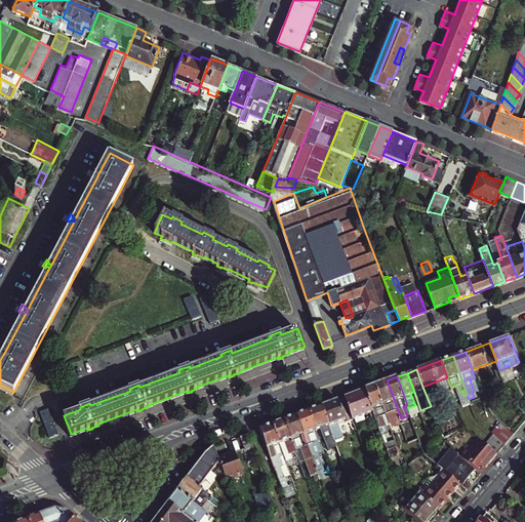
[(391,423),(401,418),(387,380),(376,385),(391,423)]
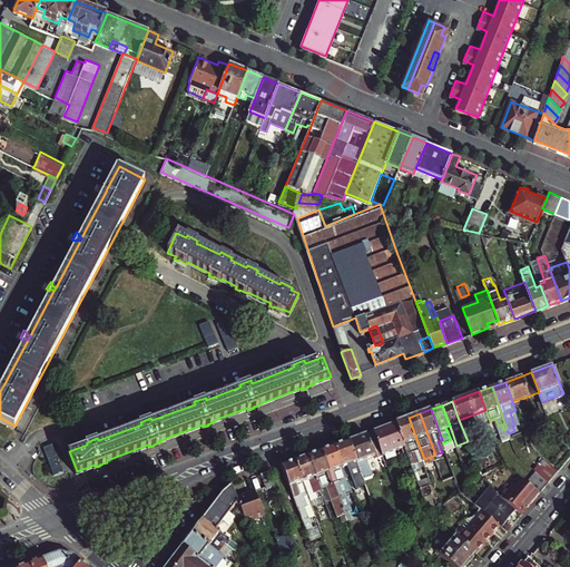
[(409,418),(396,422),(408,452),(412,463),(424,459),(409,418)]
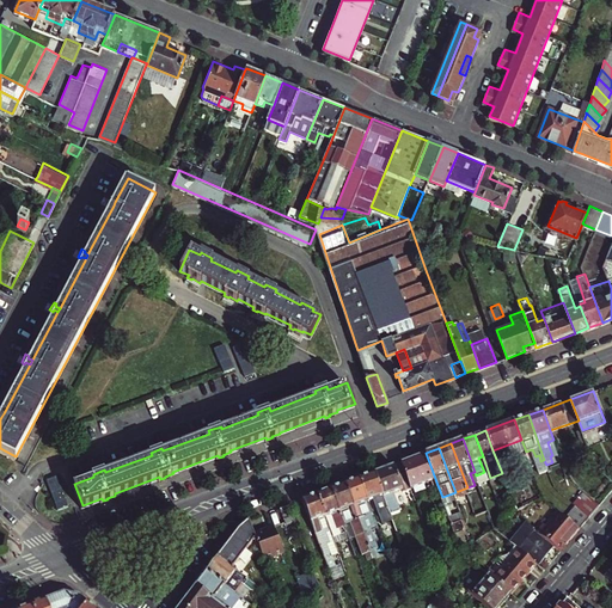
[(438,485),(426,453),(402,461),(411,484),(412,487),(433,479),(435,486),(438,485)]
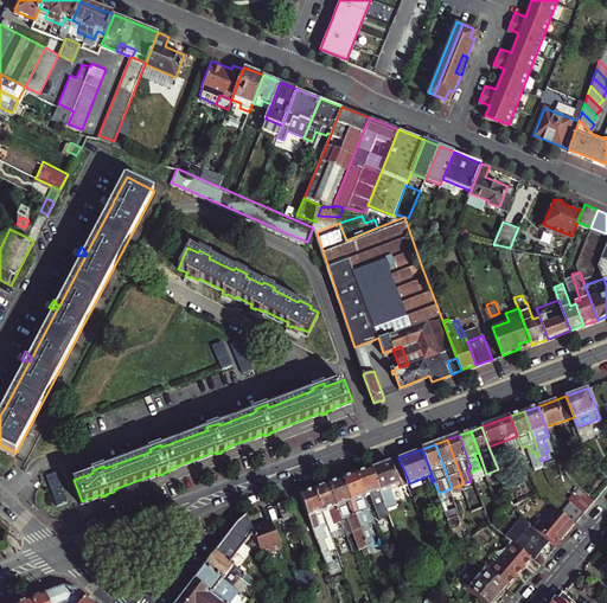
[(401,482),(408,480),(398,457),(372,467),(384,500),(390,499),(385,486),(400,481),(401,482)]
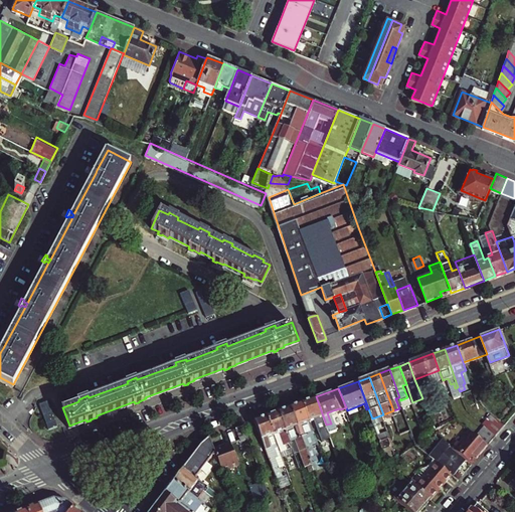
[(326,424),(316,396),(303,401),(310,420),(315,418),(321,435),(326,434),(326,436),(324,437),(329,449),(335,447),(326,424)]
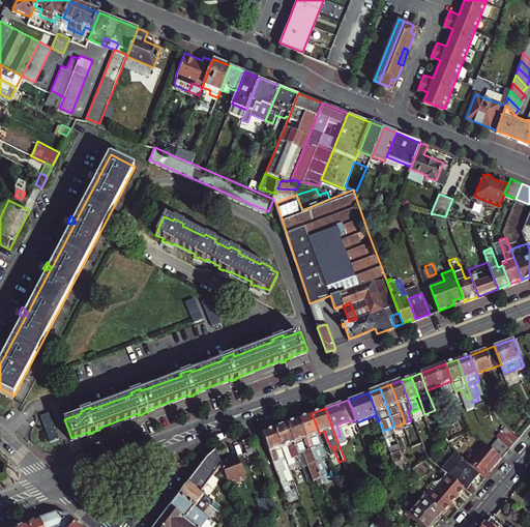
[(312,413),(299,418),(320,472),(324,482),(327,481),(325,474),(328,473),(318,446),(323,444),(319,433),(312,413)]
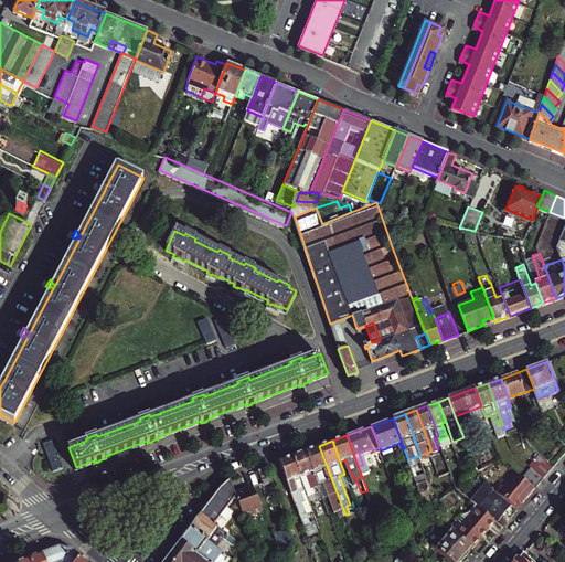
[(341,504),(319,446),(306,451),(318,483),(323,481),(336,511),(338,510),(340,517),(345,515),(341,504)]
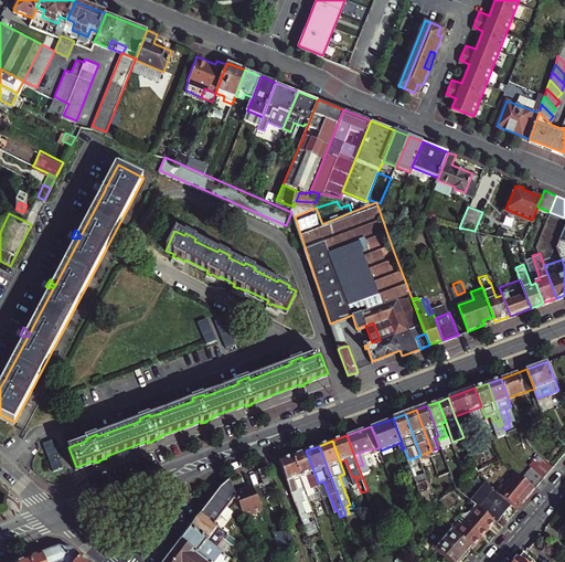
[(318,483),(306,451),(294,455),(300,474),(306,489),(308,494),(316,490),(318,496),(322,494),(318,483)]
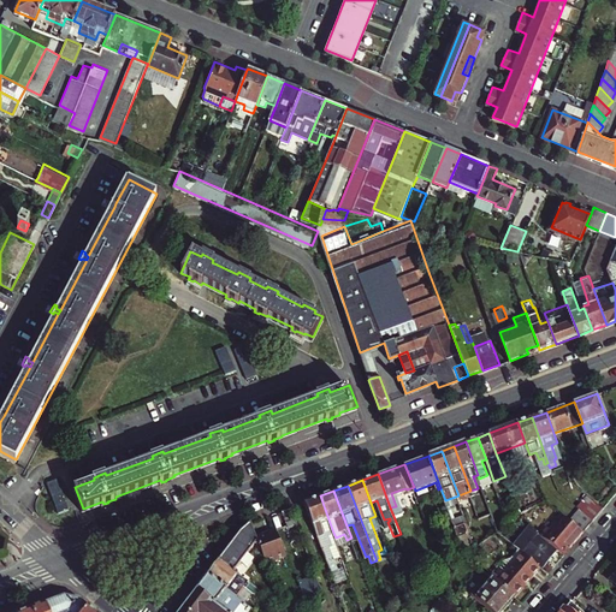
[(603,506),(587,493),(582,499),(598,512),(603,506)]
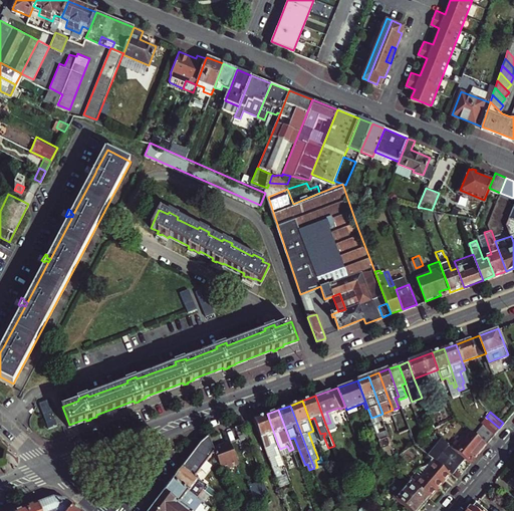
[(255,419),(275,473),(281,471),(275,456),(278,455),(275,446),(278,445),(273,431),(267,414),(255,419)]
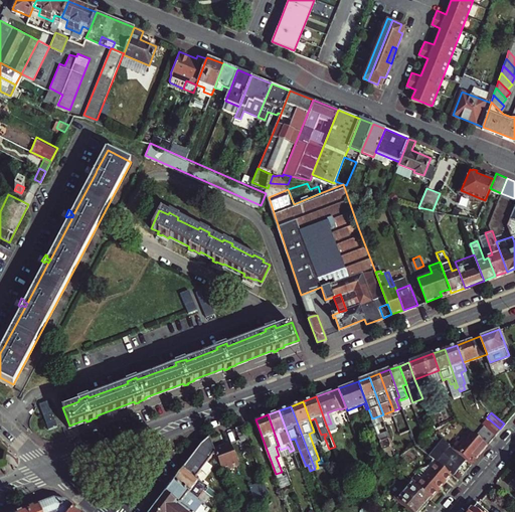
[(483,422),(496,434),(500,429),(487,417),(483,422)]
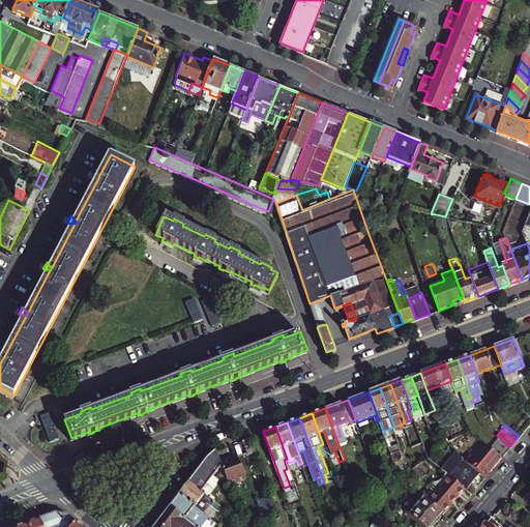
[(501,457),(510,446),(497,435),(488,445),(501,457)]
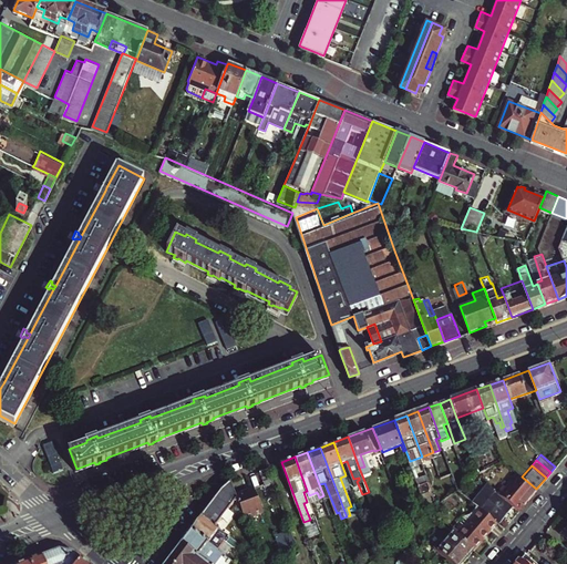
[(266,485),(274,482),(268,467),(260,470),(266,485)]
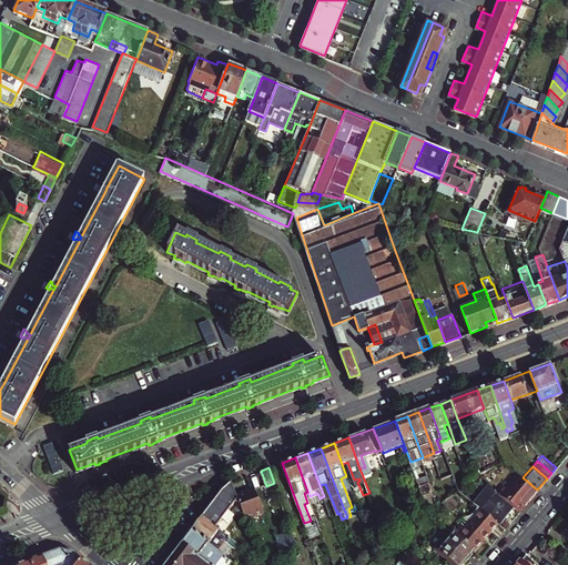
[(478,474),(474,477),(488,491),(486,494),(490,497),(484,506),(500,521),(513,507),(495,492),(497,490),(478,474)]
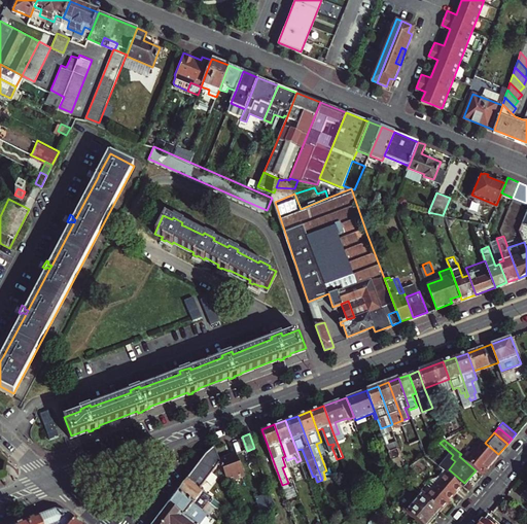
[(204,456),(187,477),(201,486),(216,465),(220,462),(219,458),(214,447),(204,456)]
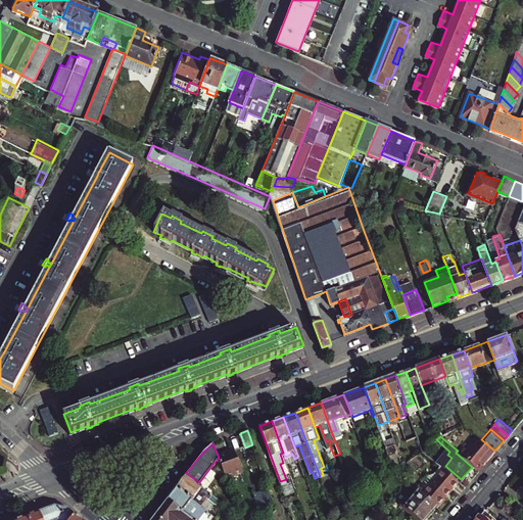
[(394,443),(386,446),(391,461),(396,459),(395,454),(396,450),(396,448),(394,443)]
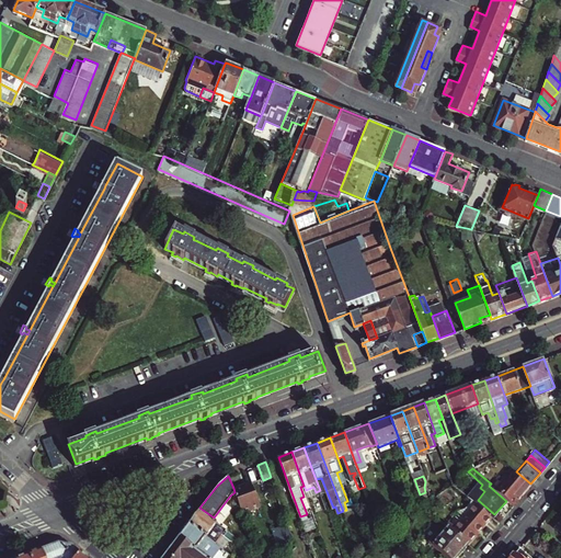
[(251,481),(233,488),(235,492),(242,512),(260,505),(251,481)]
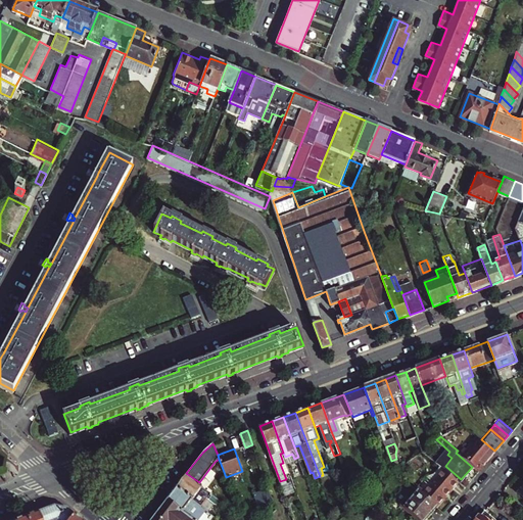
[(481,467),(485,462),(473,452),(469,457),(481,467)]
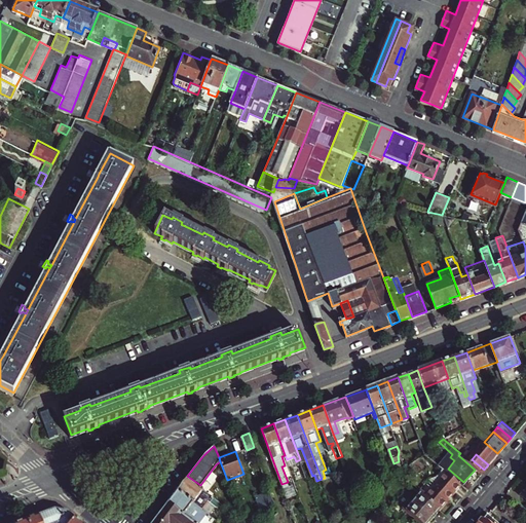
[(462,484),(447,471),(424,496),(440,510),(462,484)]
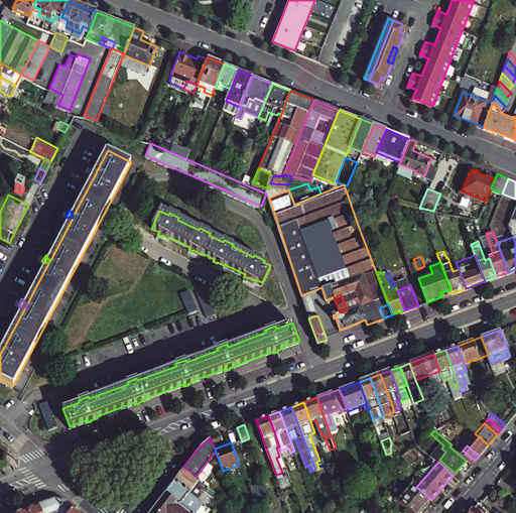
[(197,476),(183,467),(174,479),(189,491),(199,498),(205,490),(213,496),(216,491),(197,476)]
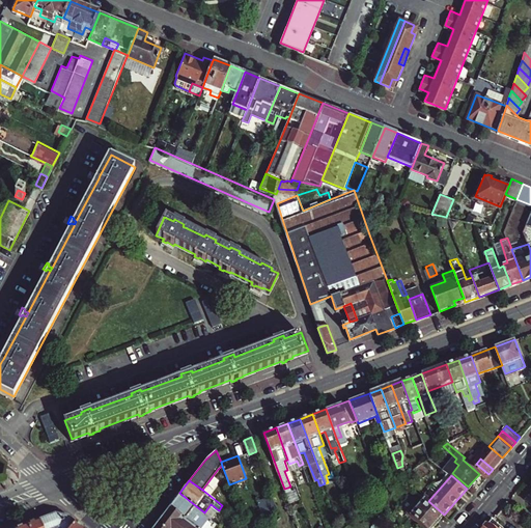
[(170,505),(195,524),(199,518),(191,511),(195,505),(179,493),(170,505)]
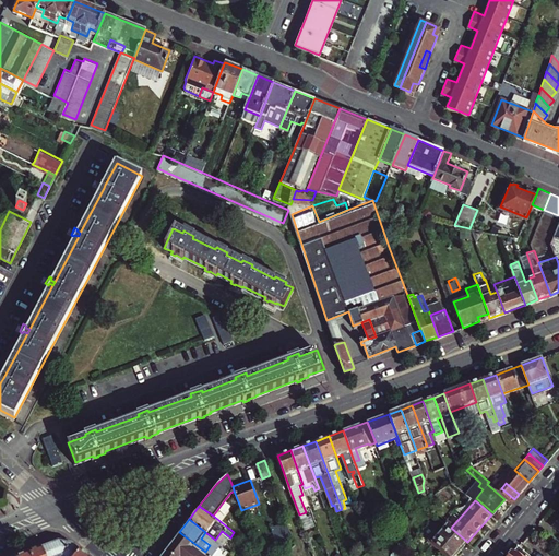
[(286,520),(271,524),(277,542),(293,536),(286,520)]
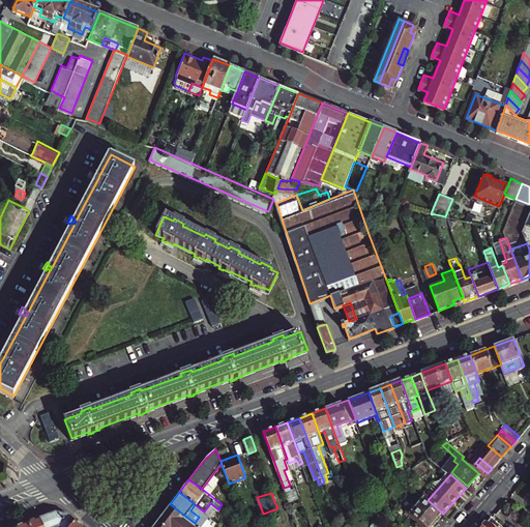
[(427,499),(412,516),(424,526),(431,526),(443,514),(428,500),(427,499)]
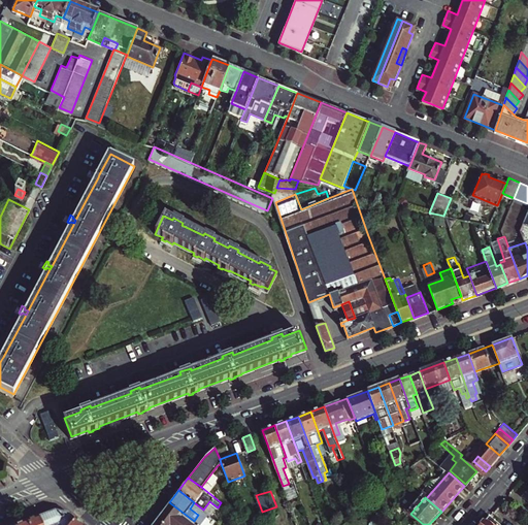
[(196,524),(197,523),(194,521),(169,502),(152,524),(196,524)]
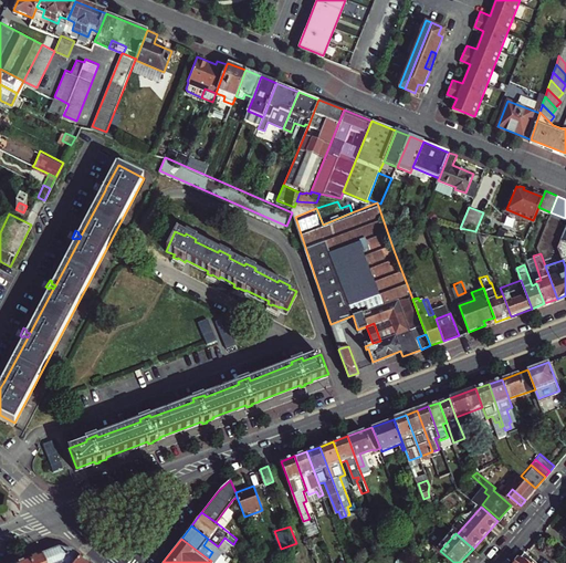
[(42,562),(67,562),(77,553),(71,548),(56,544),(38,551),(42,562)]
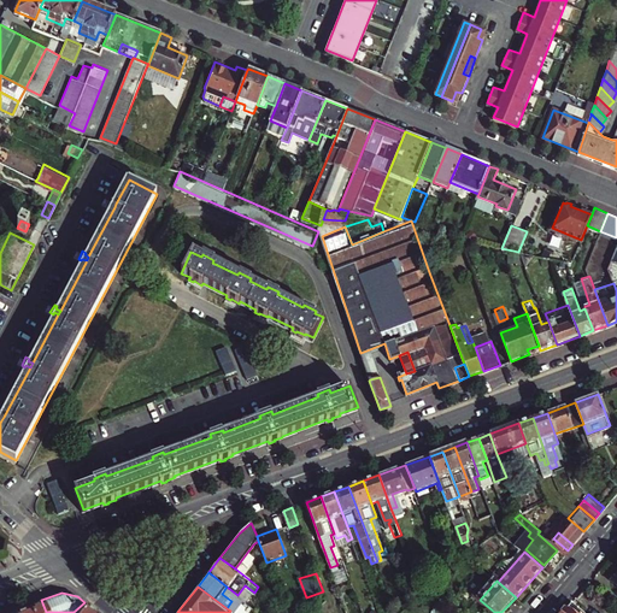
[(46,612),(41,600),(27,606),(29,612),(46,612)]
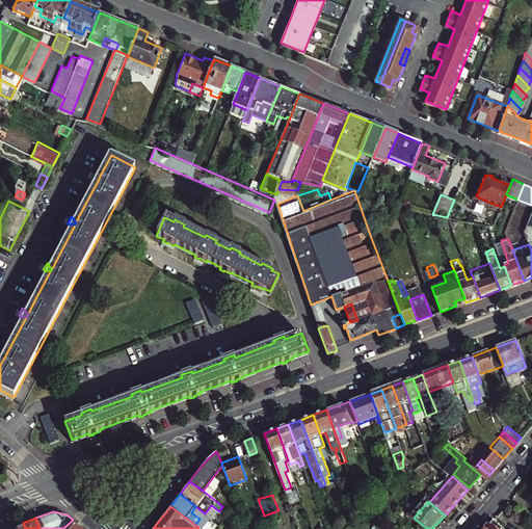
[(506,528),(494,518),(483,528),(506,528)]
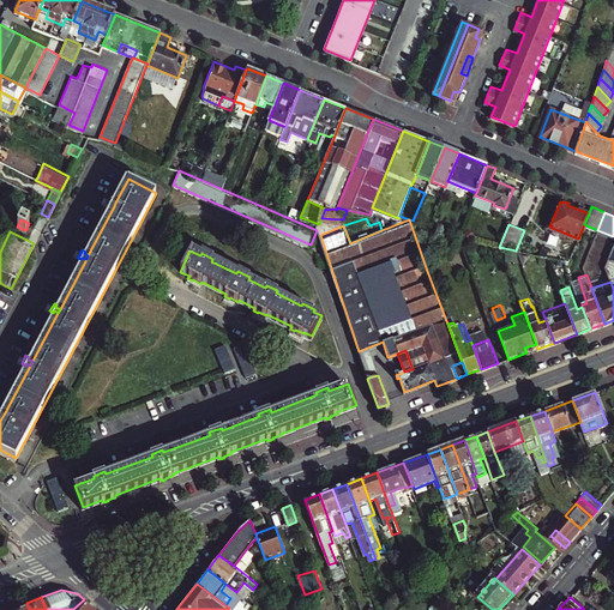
[(94,609),(95,609),(84,599),(73,609),(94,609)]
